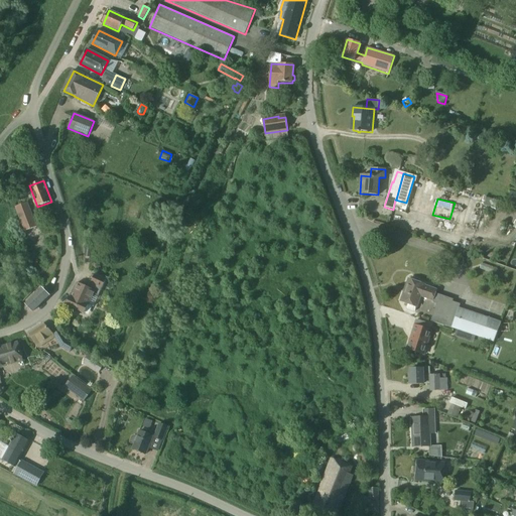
[(37,227),(27,202),(15,207),(24,232),(37,227)]
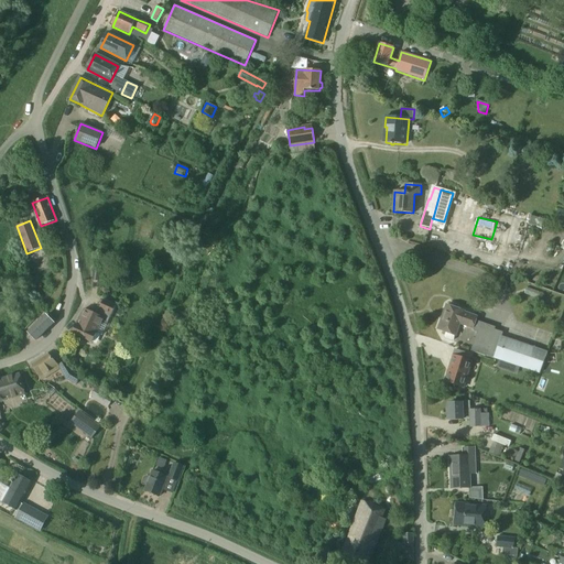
[(527,288),(524,294),(542,300),(544,294),(527,288)]
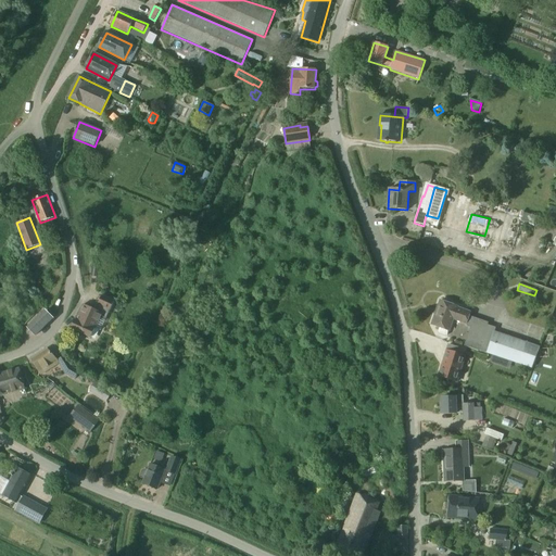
[(114,302),(101,295),(98,303),(97,304),(98,305),(96,311),(84,305),(76,320),(74,320),(71,328),(91,338),(100,318),(104,320),(110,310),(114,302)]
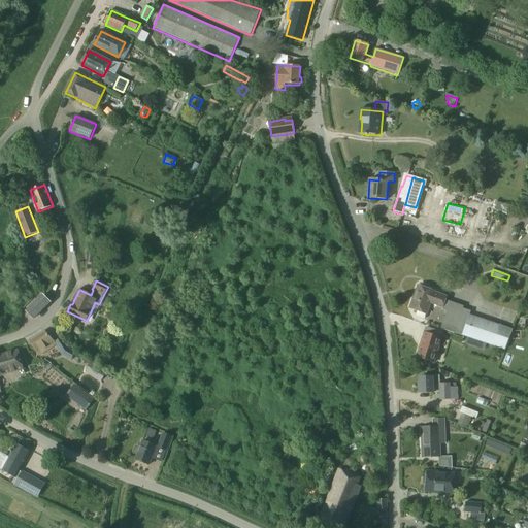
[(435,292),(418,286),(409,308),(418,311),(416,316),(417,318),(423,320),(425,319),(430,303),(442,307),(444,310),(447,311),(440,329),(455,334),(455,333),(468,337),(475,340),(505,351),(513,330),(469,315),(470,311),(463,309),(464,306),(446,300),(447,297),(434,293),(435,292)]
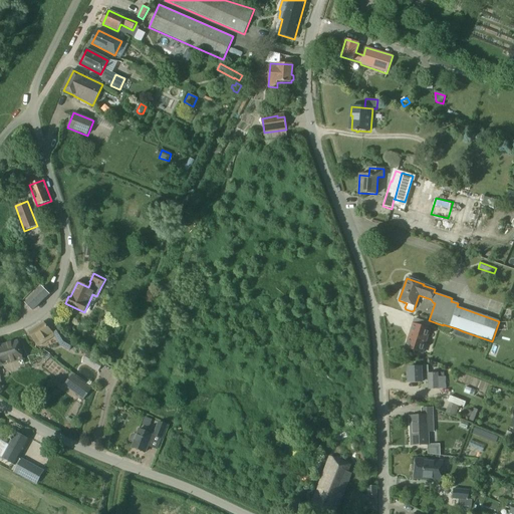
[(50,295),(42,287),(25,303),(33,311),(50,295)]
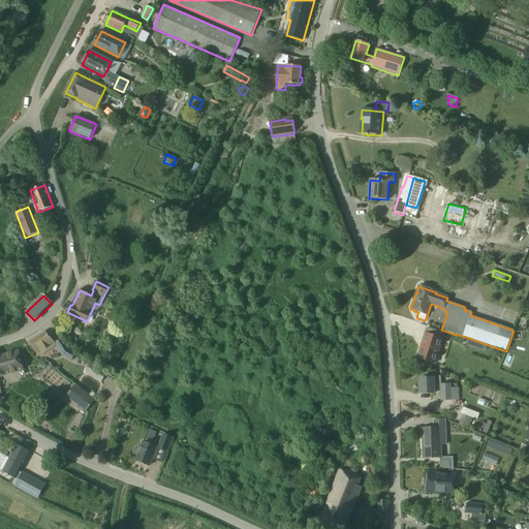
[(56,345),(44,333),(30,342),(39,356),(56,345)]
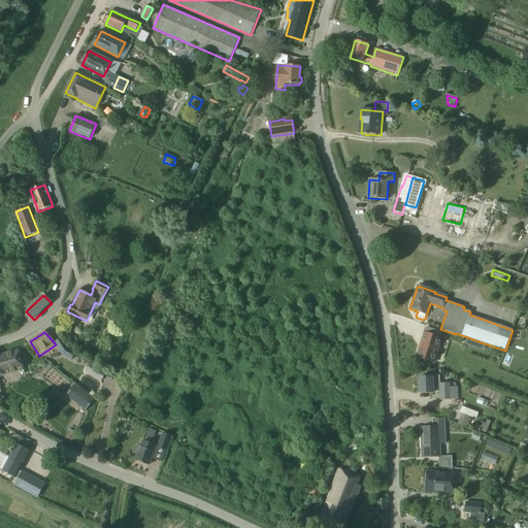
[(425,333),(417,358),(431,362),(439,338),(425,333)]
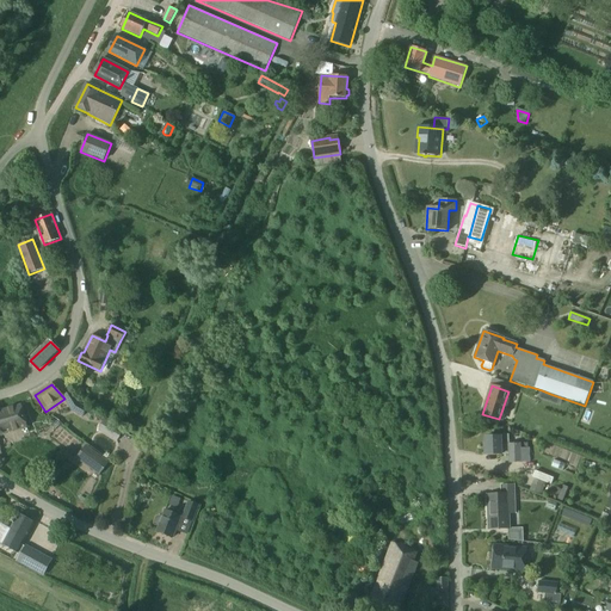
[(542,390),(539,397),(548,400),(550,394),(542,390)]
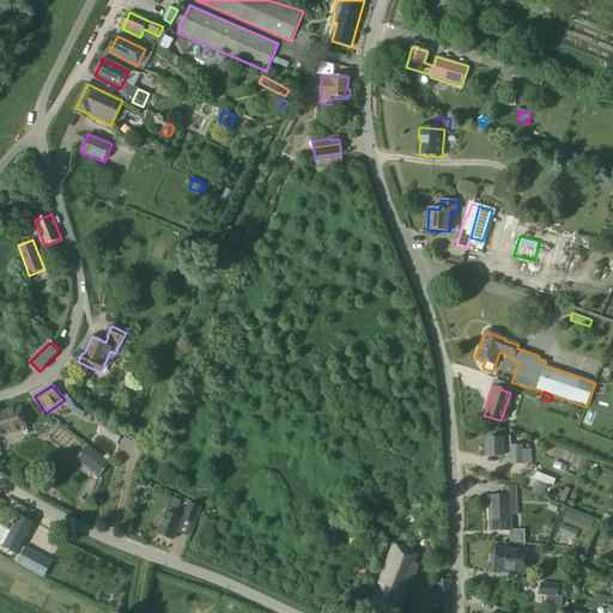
[(78,400),(68,406),(72,413),(83,419),(87,410),(80,405),(78,400)]
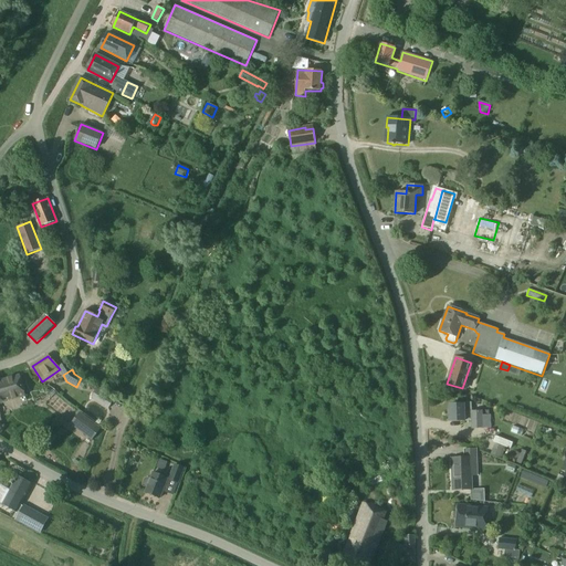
[(0,400),(23,395),(19,377),(0,381),(0,400)]
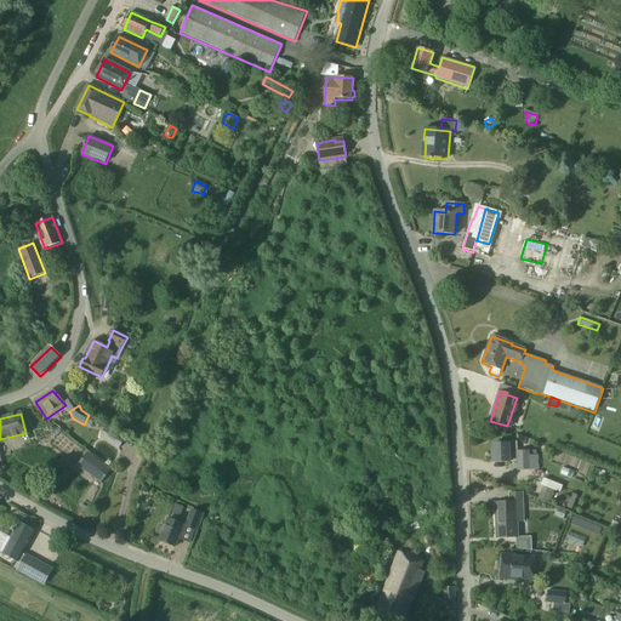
[(125,438),(107,426),(101,437),(119,449),(125,438)]
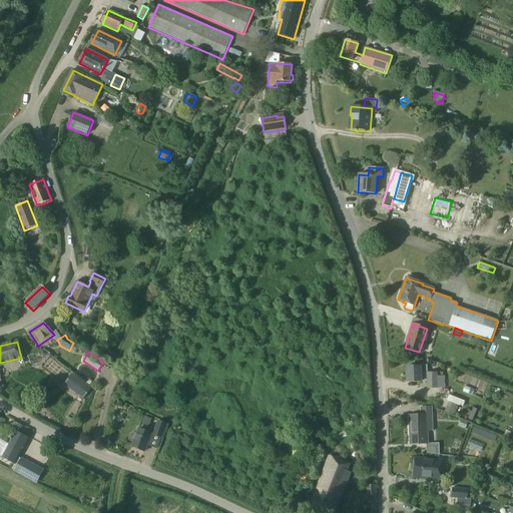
[(428,373),(428,365),(420,365),(420,367),(408,367),(408,374),(407,375),(407,379),(408,380),(408,383),(427,382),(428,389),(445,389),(445,376),(444,376),(443,372),(428,373)]
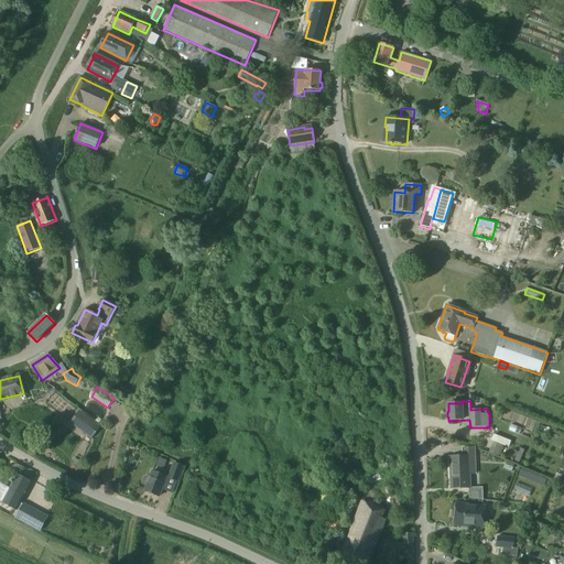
[(79,410),(71,423),(91,438),(101,426),(79,410)]
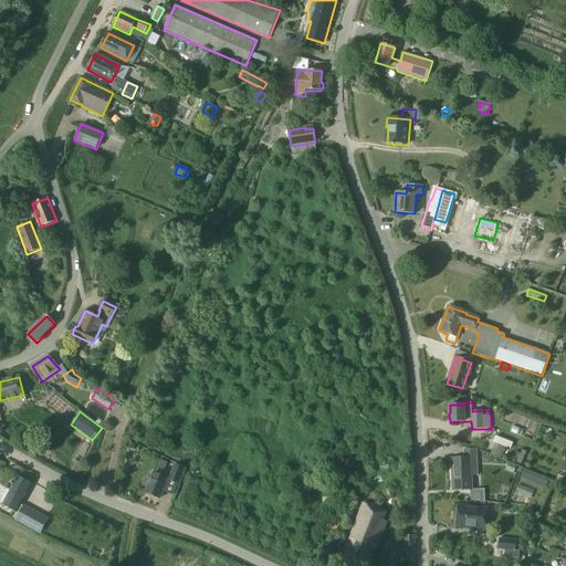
[(513,426),(511,432),(522,437),(524,430),(513,426)]
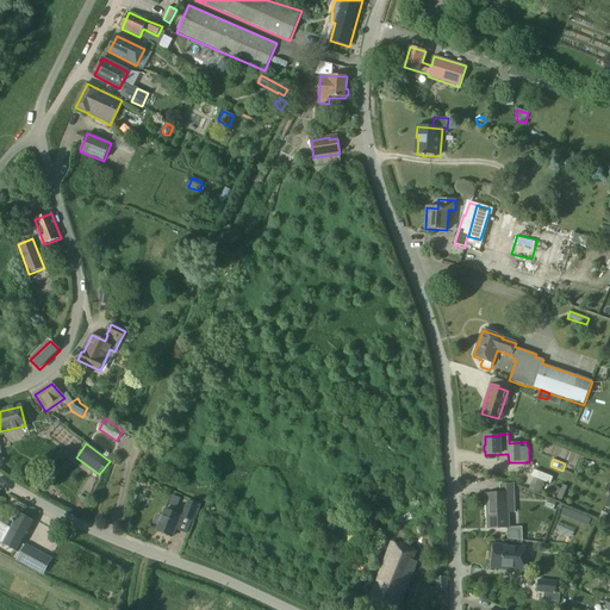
[(410,468),(404,481),(411,484),(416,471),(410,468)]
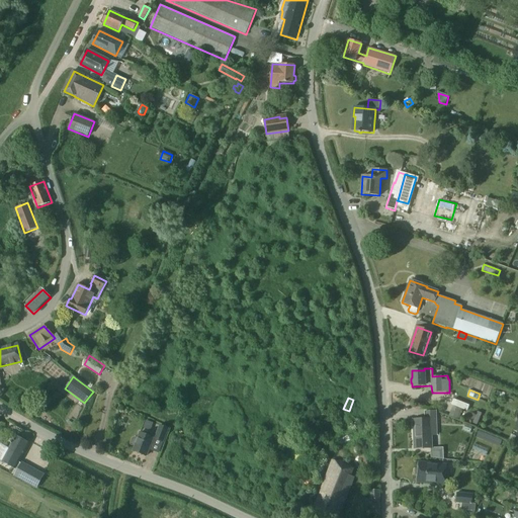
[(455,402),(450,415),(458,418),(464,405),(455,402)]
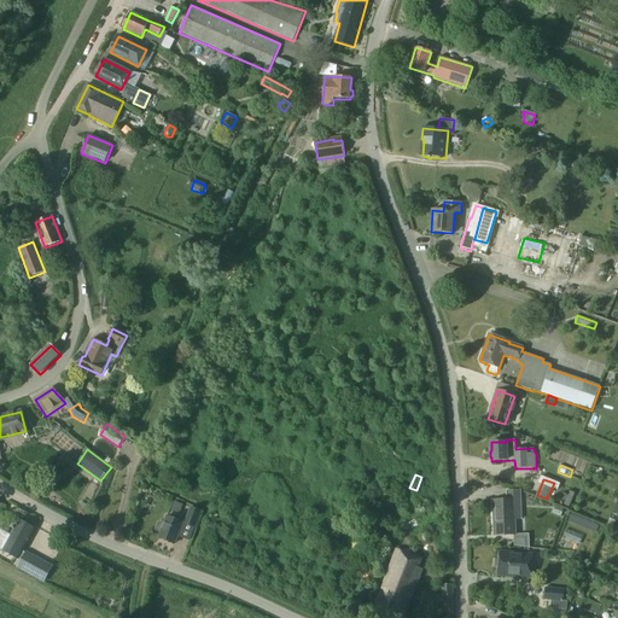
[(523,520),(520,490),(506,490),(507,500),(493,501),(495,536),(516,535),(514,520),(523,520)]
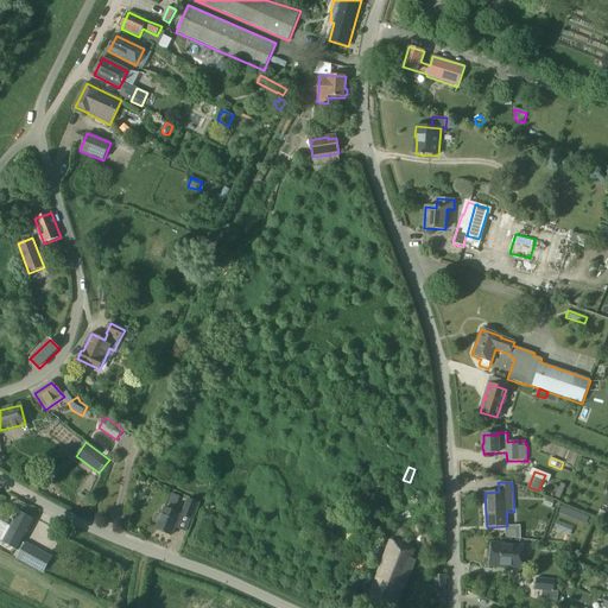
[(198,502),(188,499),(181,515),(192,520),(198,502)]
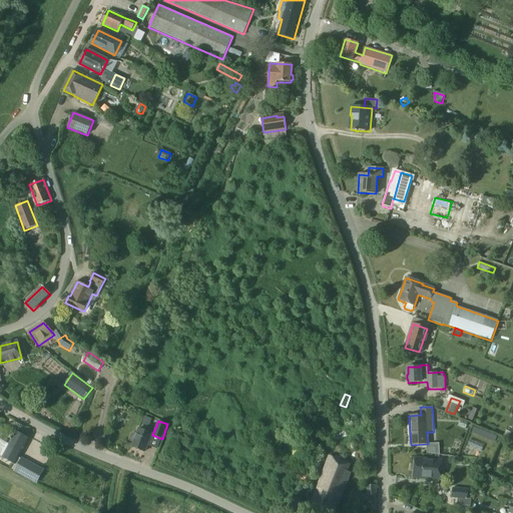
[(460,421),(458,426),(465,429),(467,423),(460,421)]
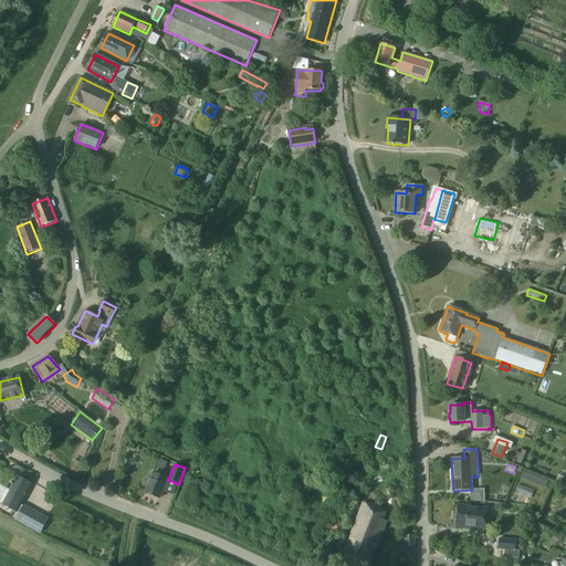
[(143,484),(144,486),(147,488),(145,493),(159,499),(167,479),(154,473),(150,480),(147,479),(145,480),(143,484)]
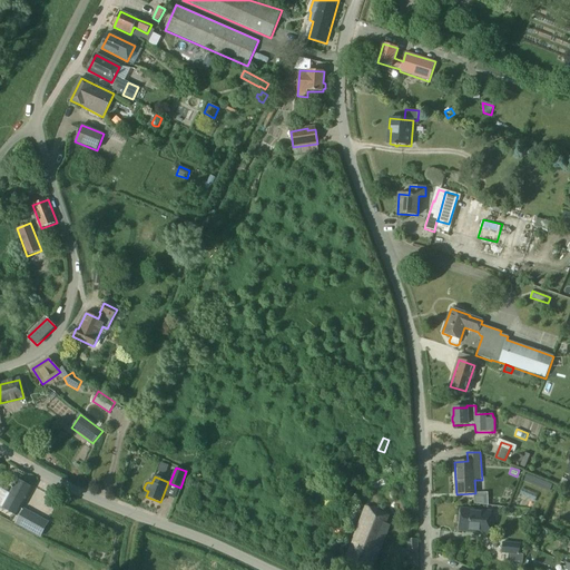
[(32,489),(17,480),(13,487),(12,485),(11,488),(12,488),(10,493),(1,489),(0,490),(0,507),(17,517),(32,489)]
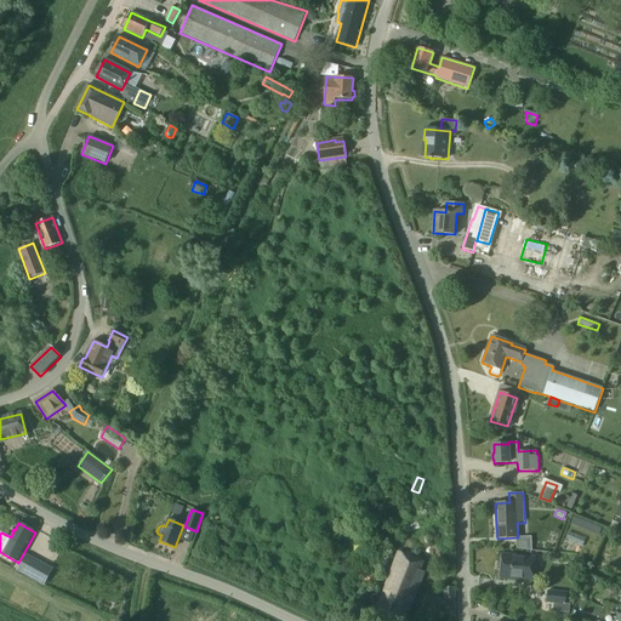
[(569,531),(565,540),(582,547),(586,539),(569,531)]
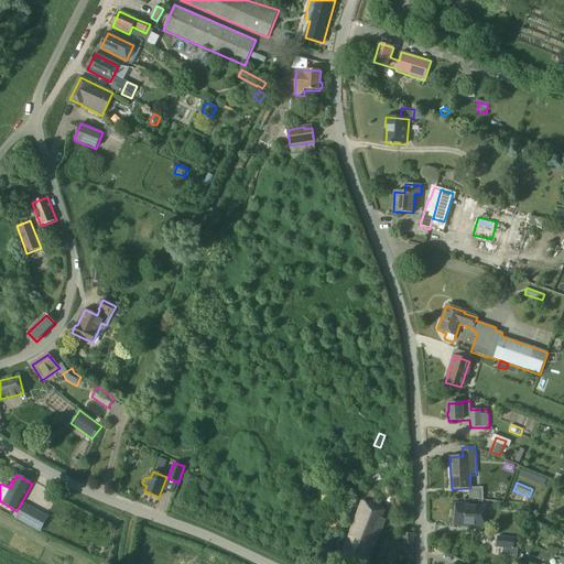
[(387,510),(362,500),(337,562),(344,563),(373,563),(373,561),(370,560),(387,520),(383,518),(387,510)]
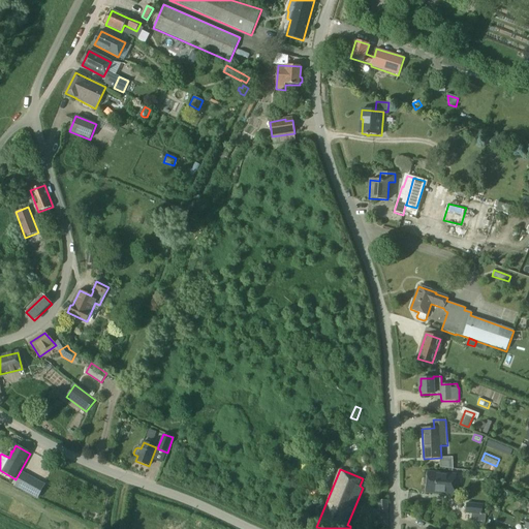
[(456,475),(428,472),(427,490),(444,492),(443,494),(454,495),(456,475)]
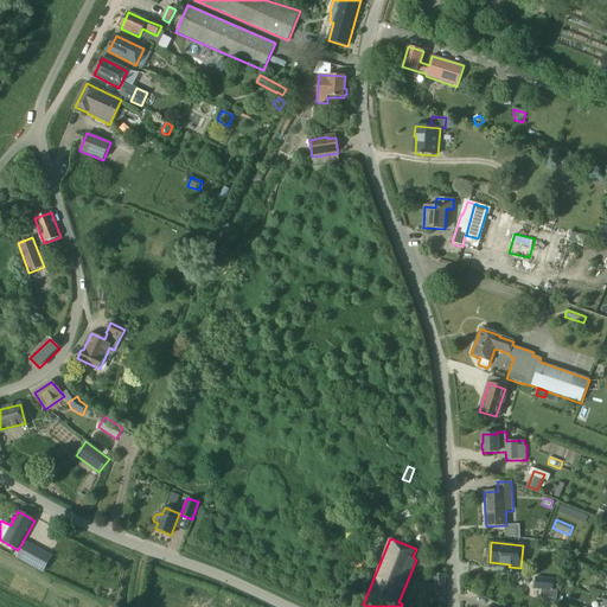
[(51,557),(40,550),(32,566),(43,572),(51,557)]
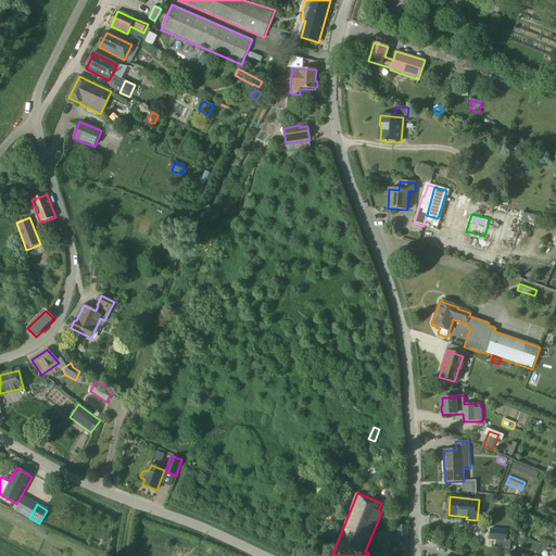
[(507,530),(490,528),(489,540),(496,541),(495,547),(510,548),(510,541),(507,540),(507,530)]
